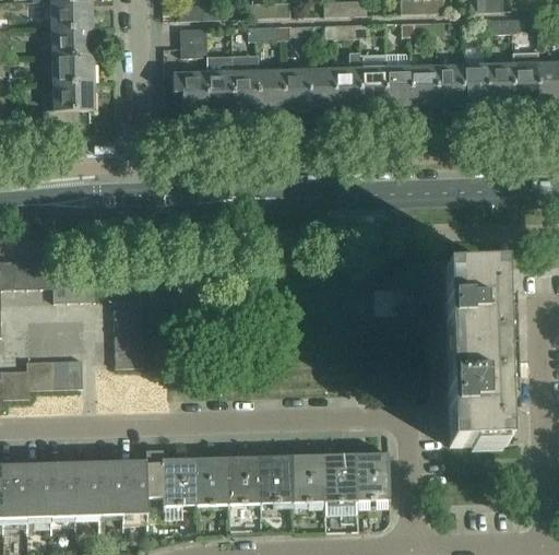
[(51,27),(92,26),(91,0),(50,0),(51,27)]
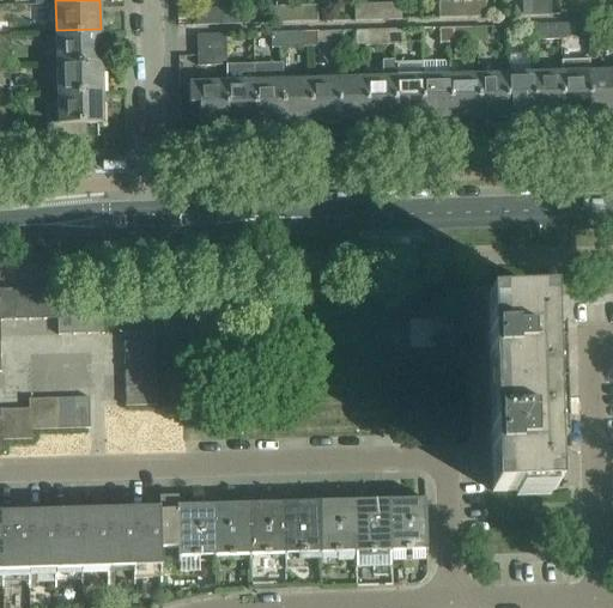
[(364,0),(356,1),(356,17),(370,17),(369,0),(364,0)]
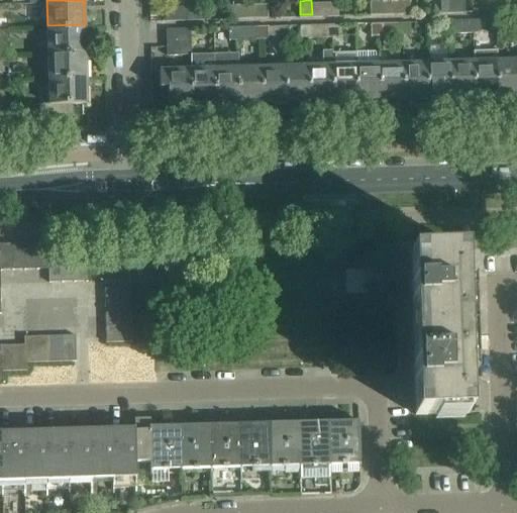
[(323,0),(311,0),(312,14),(323,14),(323,0)]
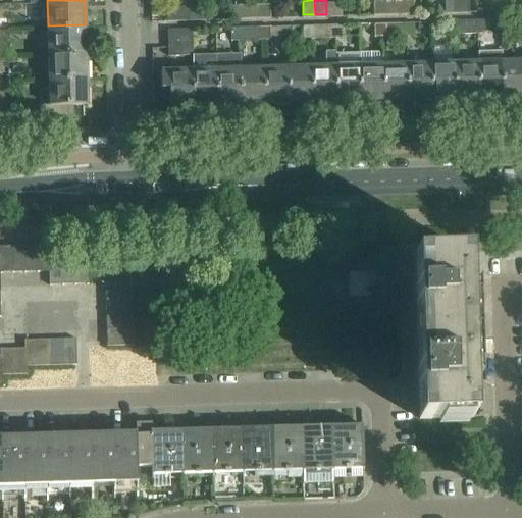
[(333,0),(330,0),(330,13),(343,13),(343,0),(333,0)]
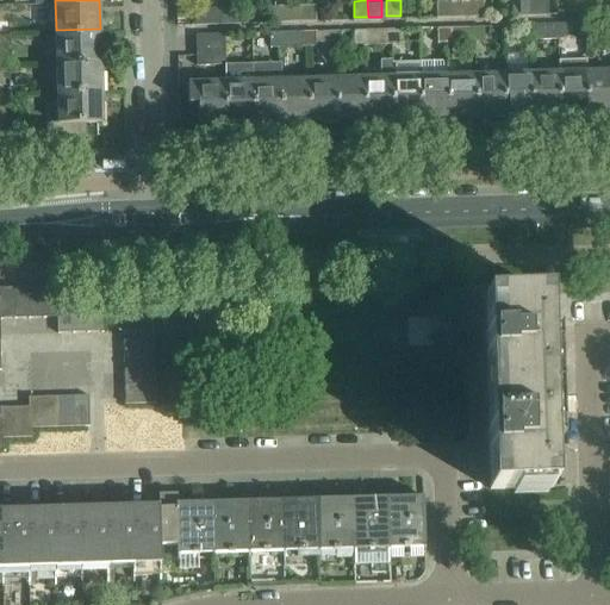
[(437,0),(437,14),(452,14),(450,0),(437,0)]
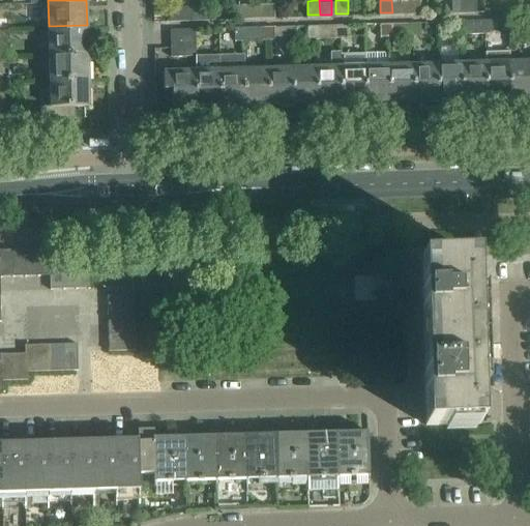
[(391,0),(392,12),(405,12),(404,0),(391,0)]
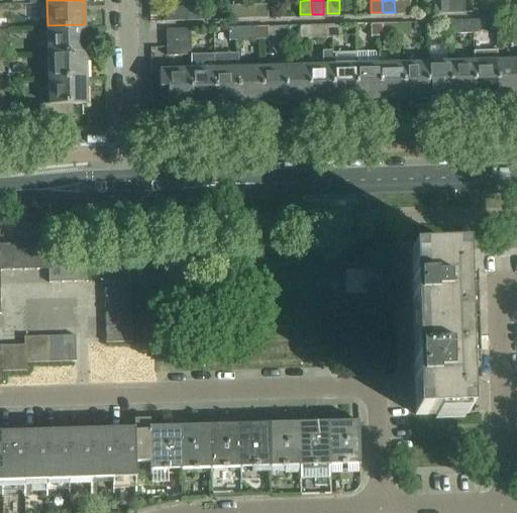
[(398,0),(399,12),(410,11),(410,0),(398,0)]
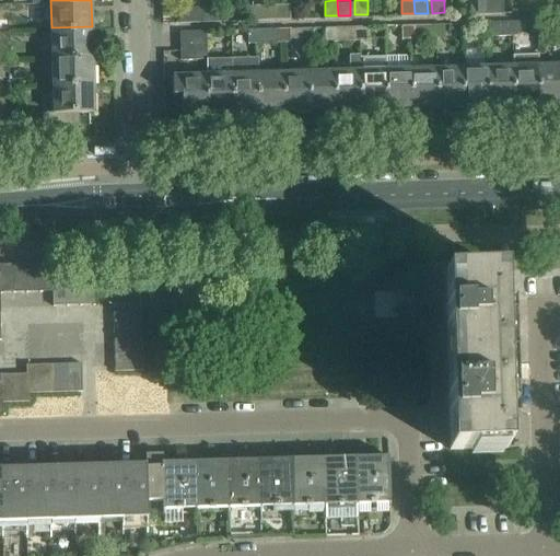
[(478,0),(478,11),(491,11),(491,0),(478,0)]
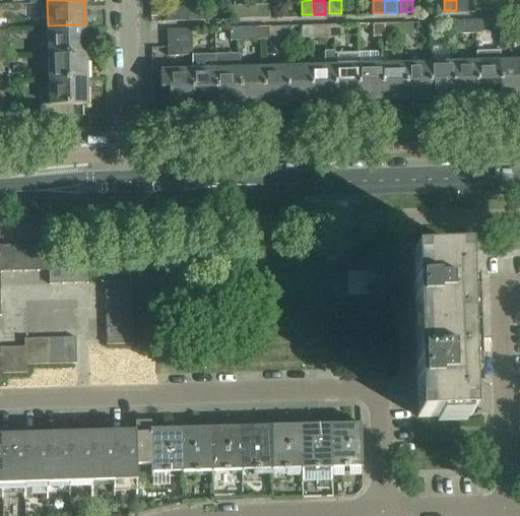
[(456,0),(456,10),(468,10),(467,0),(456,0)]
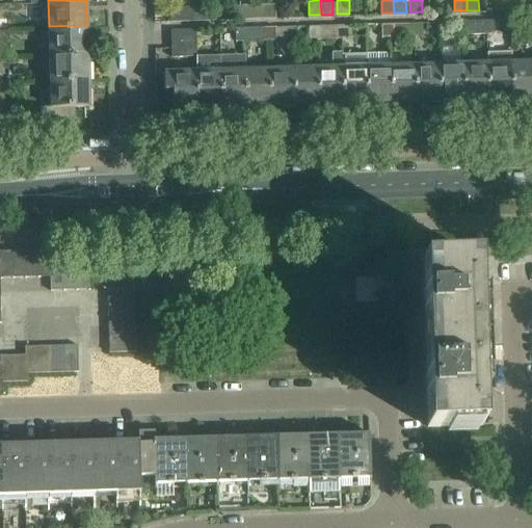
[(243,2),(235,3),(235,17),(247,17),(246,2),(243,2)]
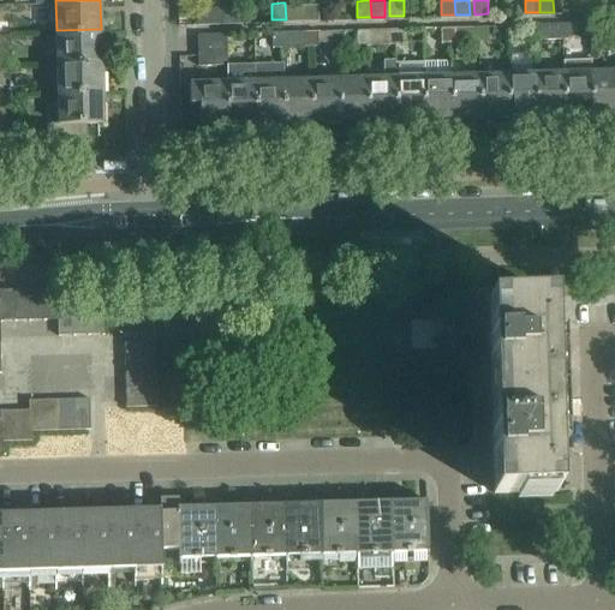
[(299,3),(285,3),(286,19),(300,19),(299,3)]
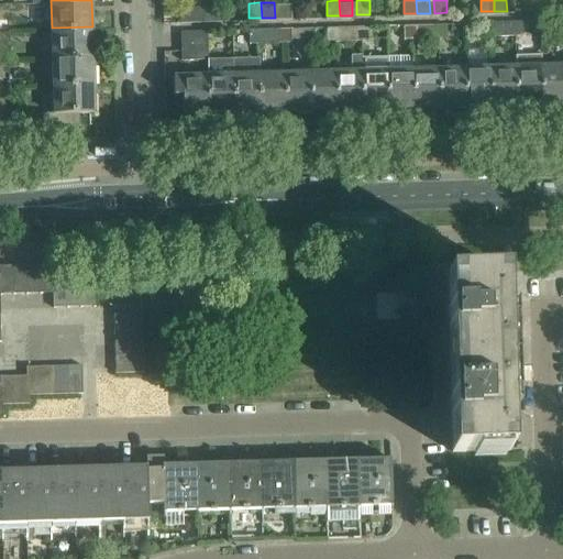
[(283,2),(278,2),(278,18),(293,17),(293,2),(283,2)]
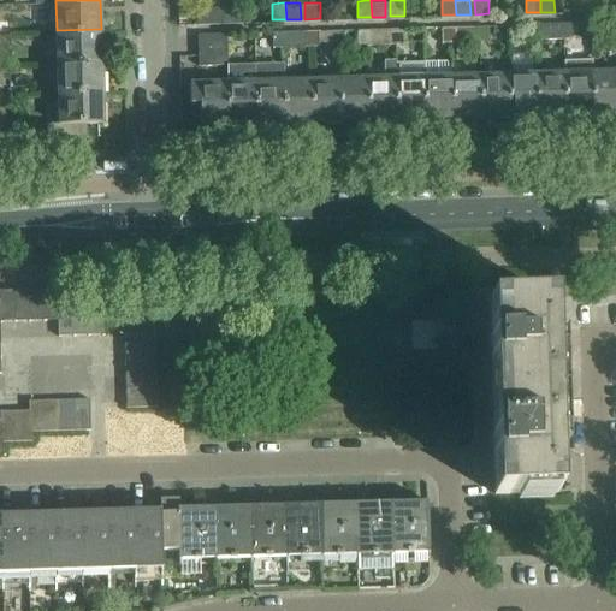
[(225,5),(225,21),(240,21),(240,4),(225,5)]
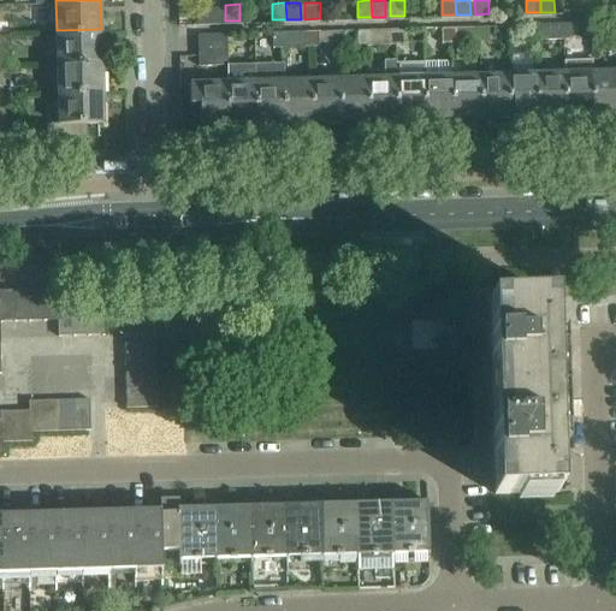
[(225,5),(196,5),(197,7),(197,22),(225,21),(225,5)]
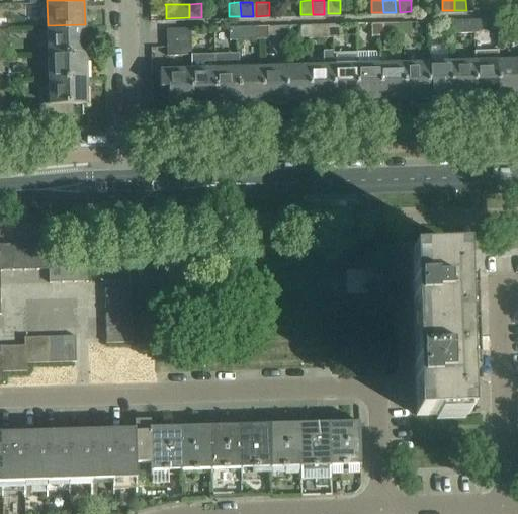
[(458,30),(470,30),(469,17),(457,18),(458,30)]
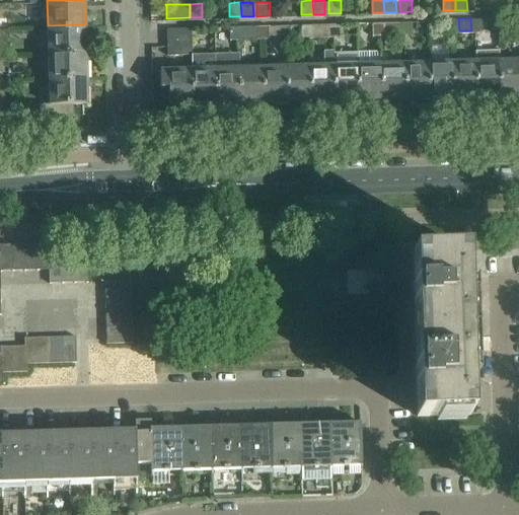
[(483,30),(483,17),(470,17),(471,30),(483,30)]
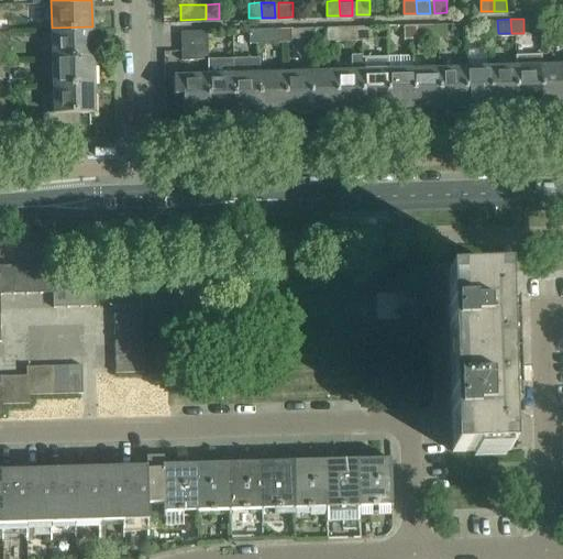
[(494,33),(493,20),(481,20),(481,34),(494,33)]
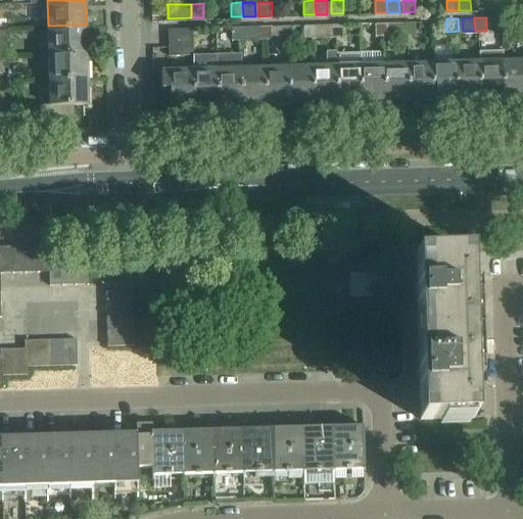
[(391,33),(402,33),(402,19),(390,20),(391,33)]
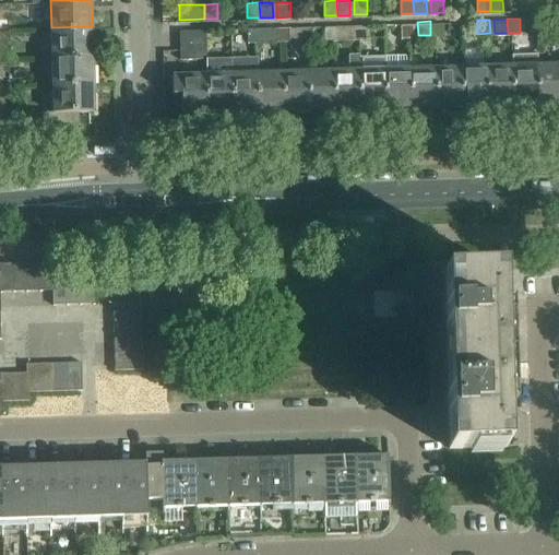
[(443,21),(430,21),(430,35),(443,35),(443,21)]
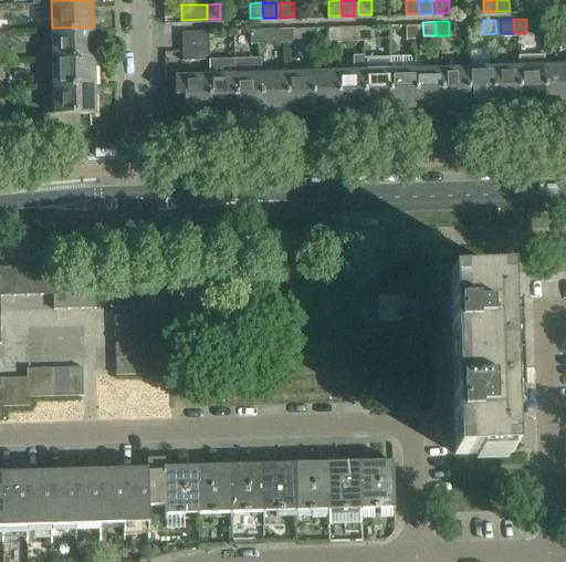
[(419,37),(418,22),(405,22),(406,37),(419,37)]
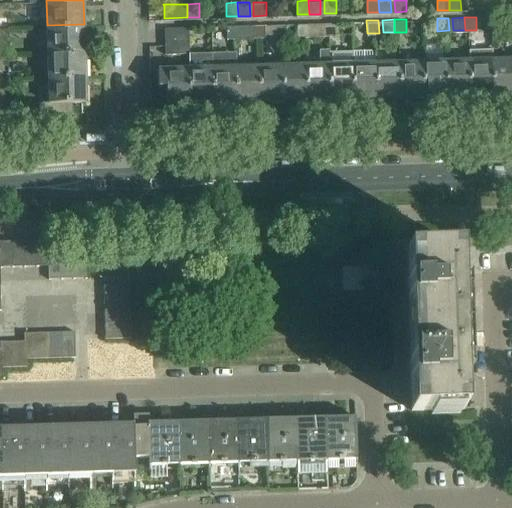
[(313,34),(324,34),(324,21),(312,22),(313,34)]
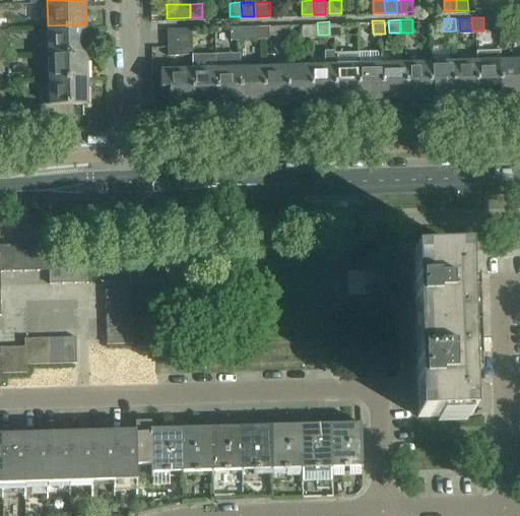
[(341,21),(329,21),(329,35),(341,35),(341,21)]
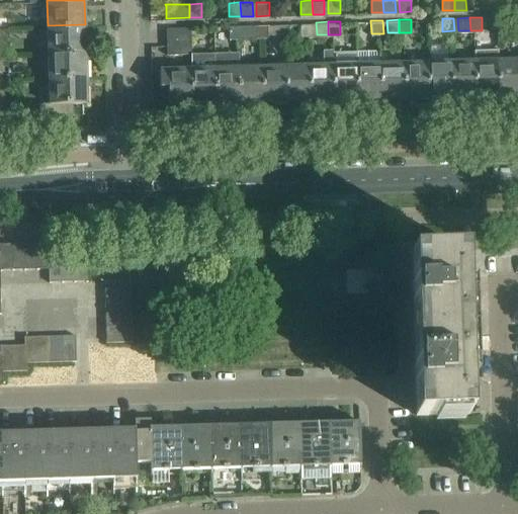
[(313,35),(312,22),(300,22),(300,35),(313,35)]
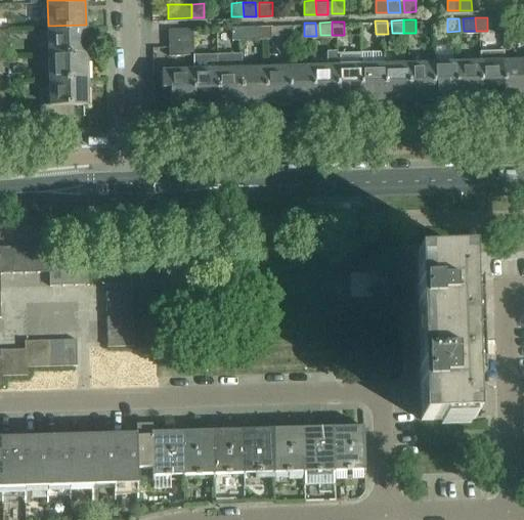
[(249,38),(260,37),(260,24),(248,25),(249,38)]
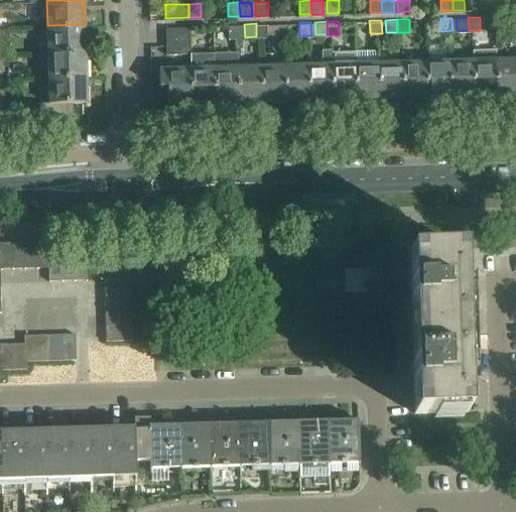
[(268,36),(268,23),(256,23),(256,36),(268,36)]
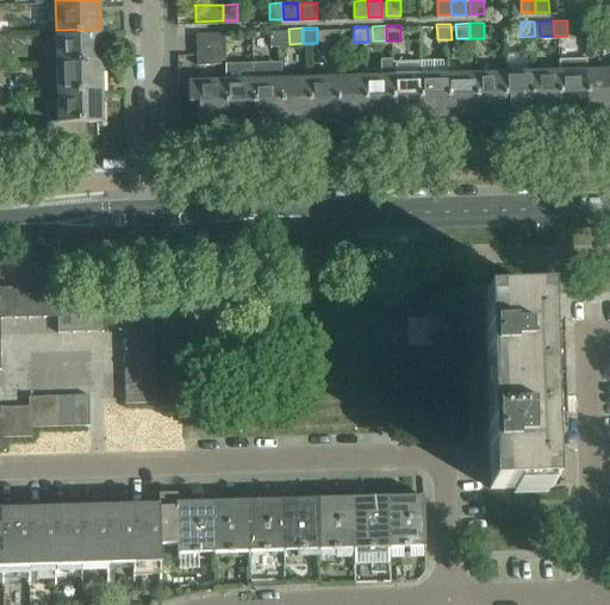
[(57,60),(101,58),(100,29),(56,30),(57,60)]
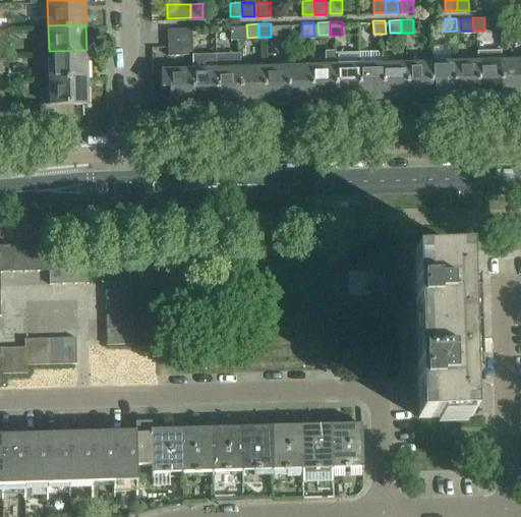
[(242,24),(230,24),(231,38),(243,38),(242,24)]
